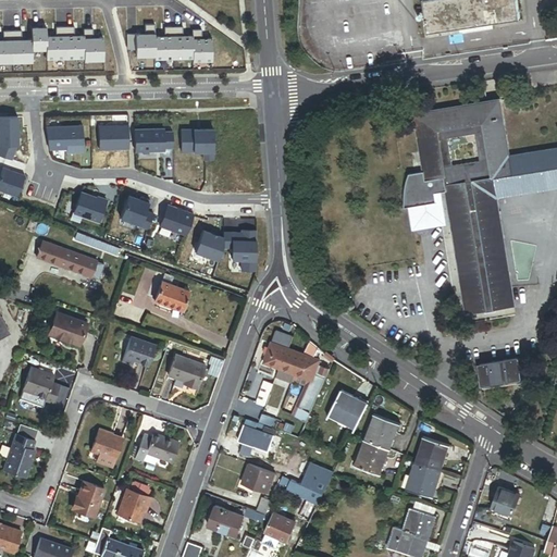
[(520,17),(517,0),(424,0),(430,32),(520,17)]
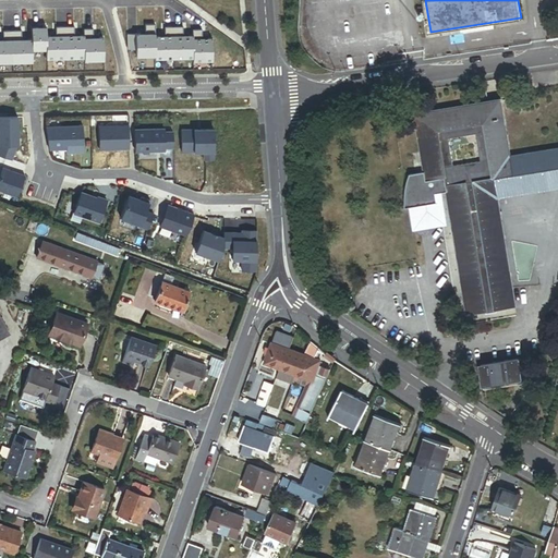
[(154,24),(144,24),(145,34),(126,34),(128,50),(135,49),(135,57),(155,57),(154,37),(155,37),(155,36),(154,24)]
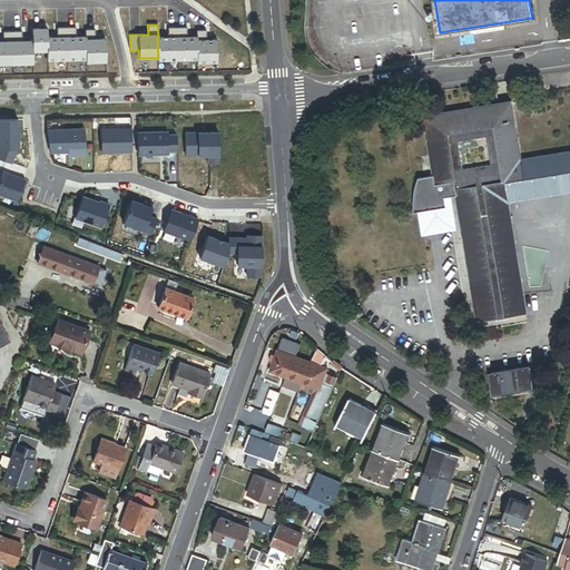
[(167,37),(158,37),(158,38),(157,38),(158,58),(158,60),(177,60),(177,27),(167,27),(167,37)]
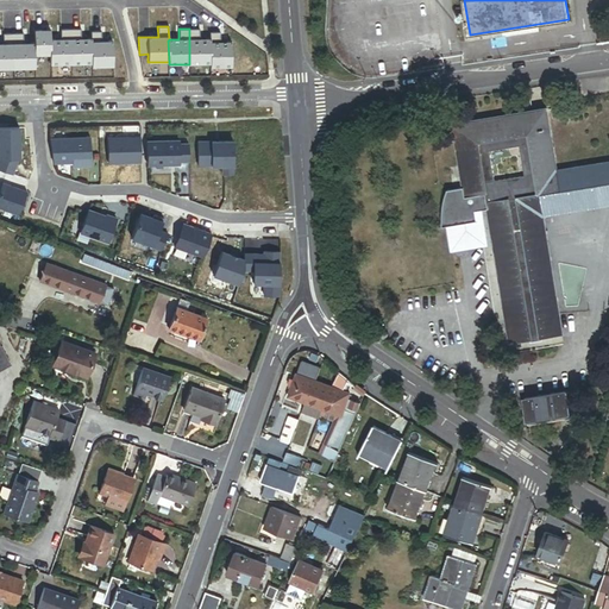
[(199,29),(189,29),(189,64),(211,63),(209,39),(209,38),(199,38),(199,29)]
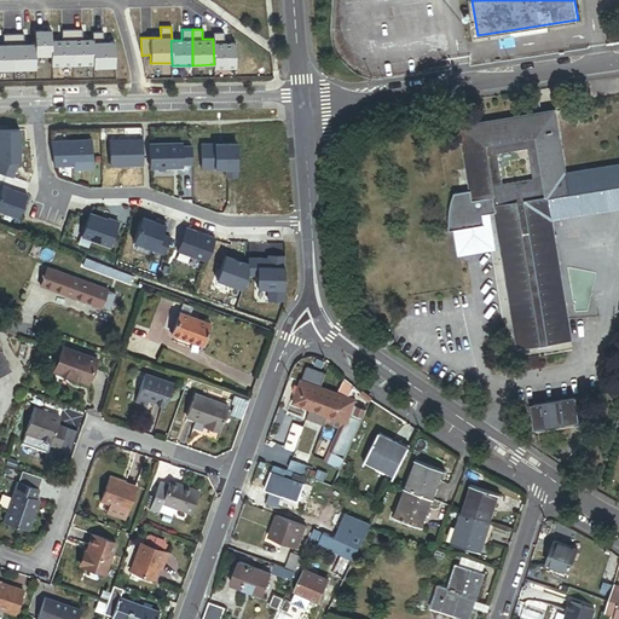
[(34,32),(34,45),(35,57),(51,57),(51,41),(51,30),(34,32)]
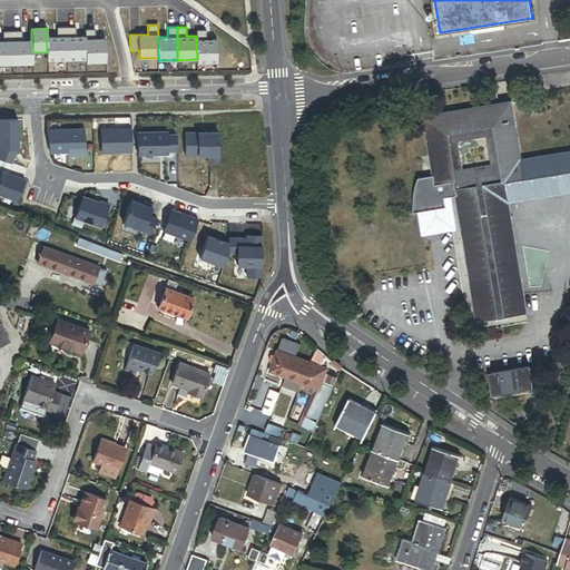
[(66,61),(66,28),(56,28),(57,38),(47,38),(47,52),(47,61),(66,61)]
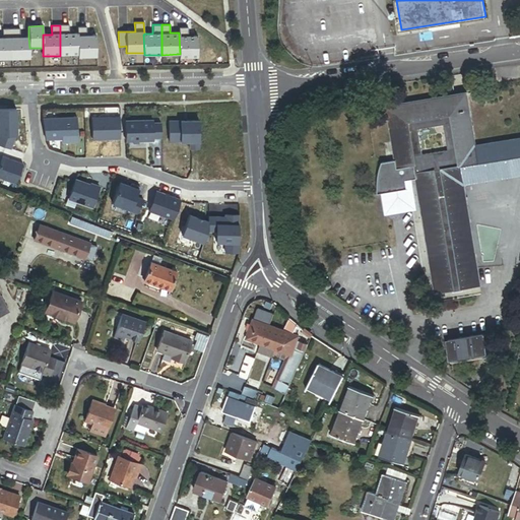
[(68,25),(60,25),(60,56),(78,55),(77,34),(68,34),(68,25)]
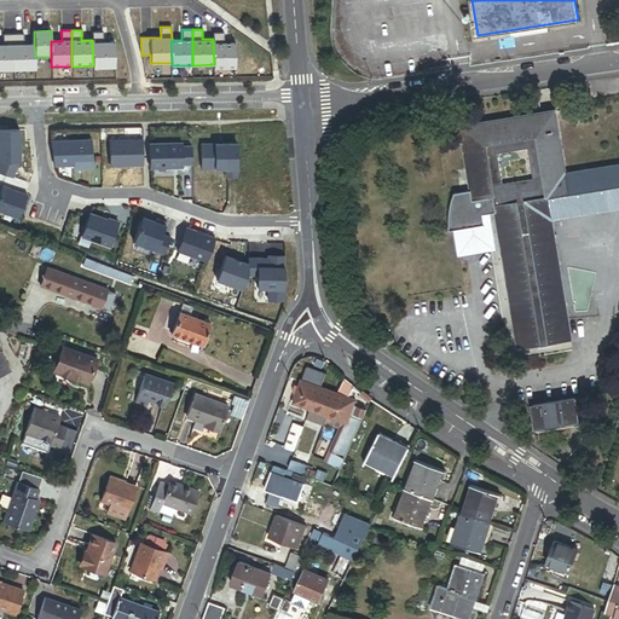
[(213,34),(213,39),(213,40),(214,64),(214,68),(236,68),(235,41),(224,42),(223,32),(213,32),(213,34)]
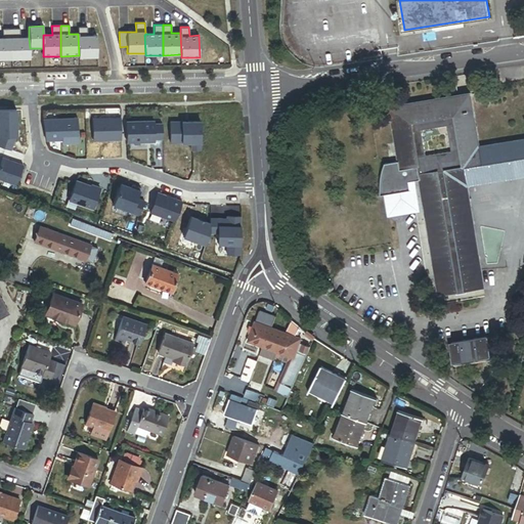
[(87,36),(87,28),(78,28),(78,34),(79,55),(79,58),(97,57),(96,36),(87,36)]
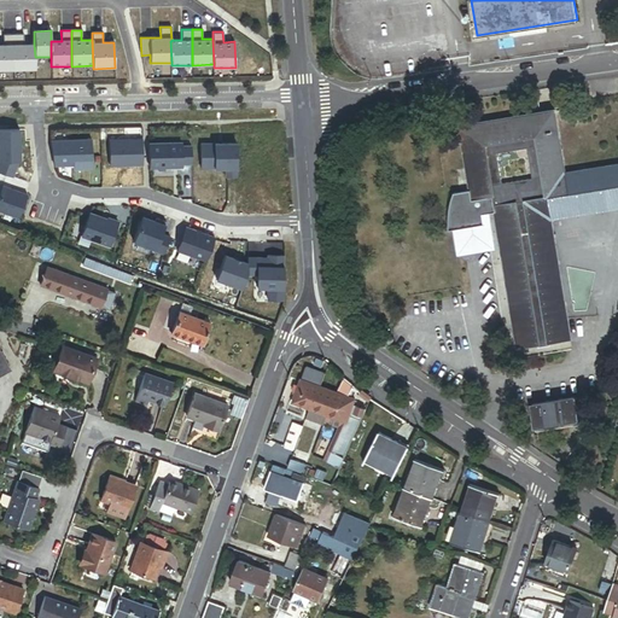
[(0,70),(13,70),(12,34),(3,35),(3,45),(0,45),(0,70)]
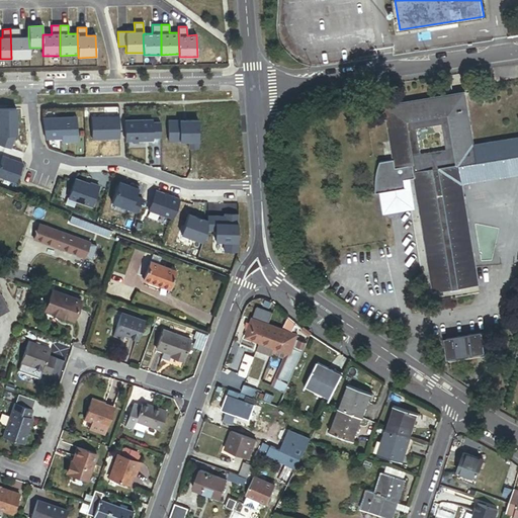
[(28,37),(19,37),(19,28),(10,28),(11,59),(29,59),(29,48),(28,37)]
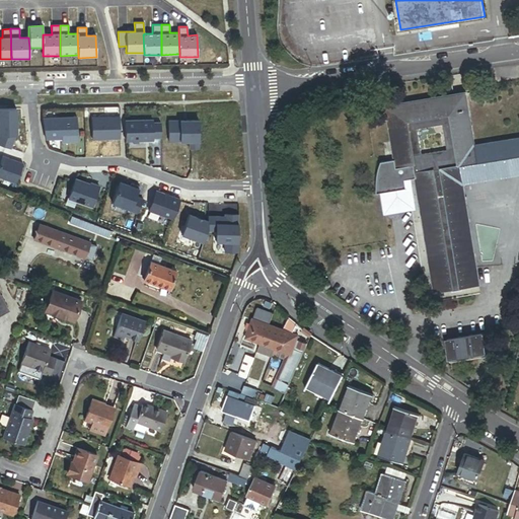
[(518,138),(473,145),(465,93),(386,106),(395,160),(396,169),(414,166),(416,178),(435,293),(478,286),(462,184),(518,174),(518,138)]
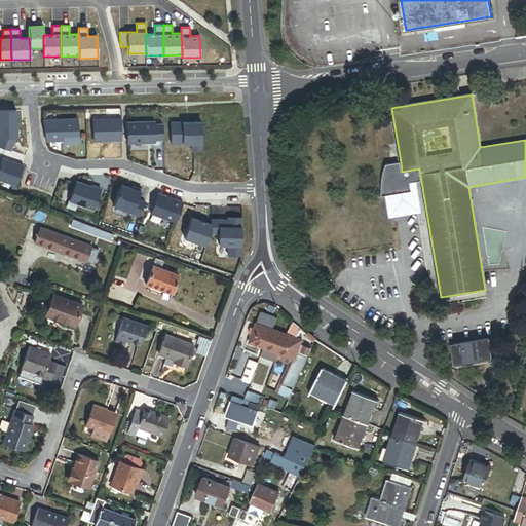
[(78,143),(77,118),(43,119),(45,140),(67,140),(67,143),(78,143)]
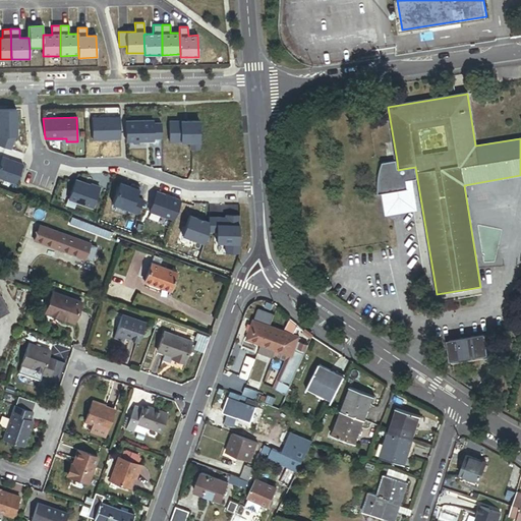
[(120,141),(120,118),(92,118),(93,141),(120,141)]
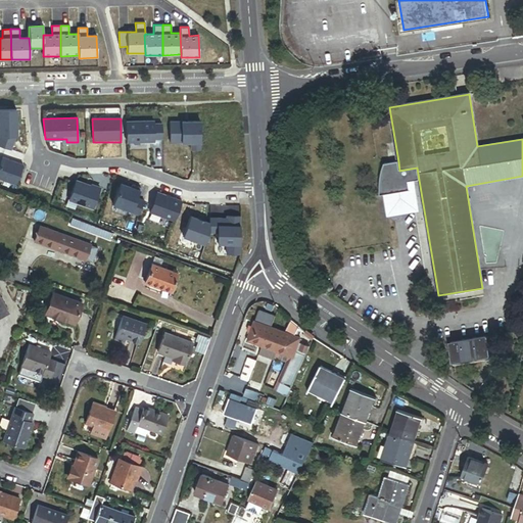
[(153,122),(126,123),(127,144),(154,144),(154,141),(162,141),(161,125),(153,125),(153,122)]
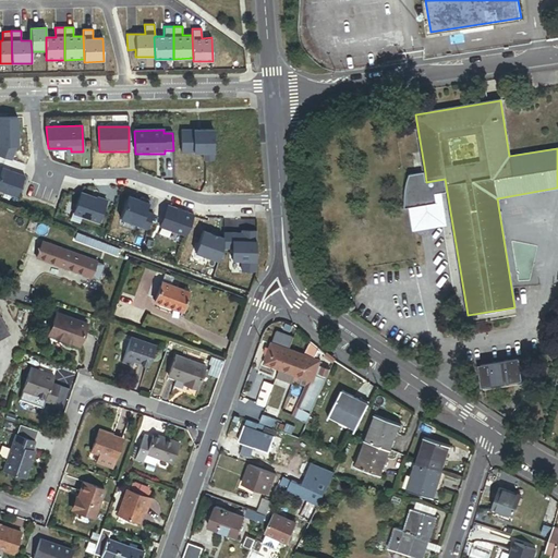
[(0,192),(15,198),(23,177),(1,168),(0,171),(0,192)]
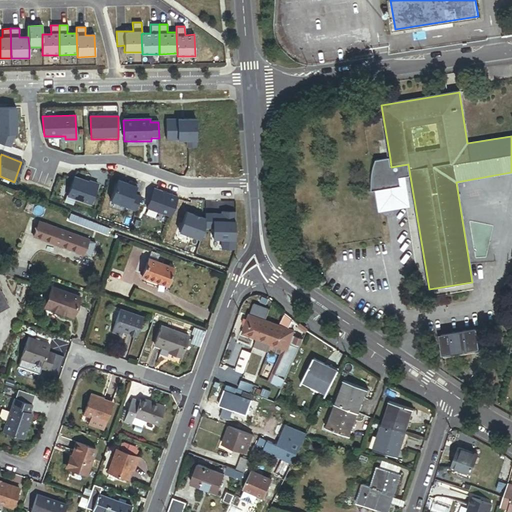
[(408,164),(391,167),(390,158),(376,160),(376,161),(375,163),(374,165),(374,168),(373,170),(373,174),(372,179),(372,185),(372,191),(402,186),(400,178),(410,176),(408,164)]
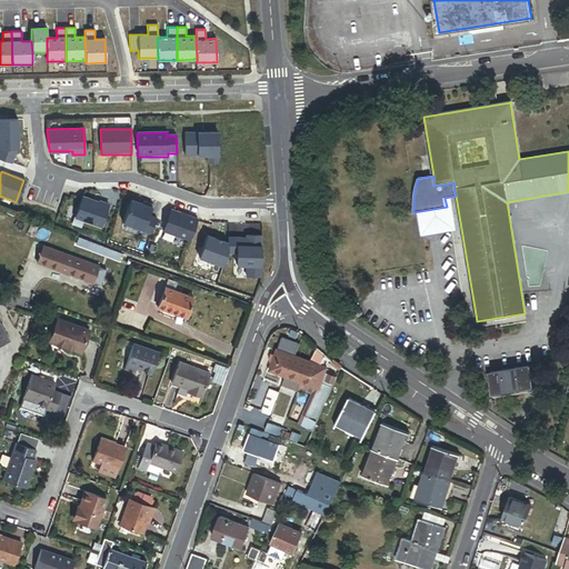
[(98,203),(81,198),(73,219),(99,229),(108,206),(99,202),(98,203)]
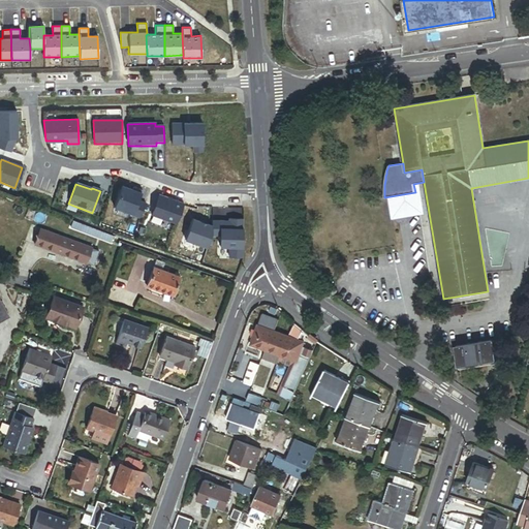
[(133,190),(122,186),(114,211),(132,218),(131,219),(139,222),(145,208),(137,205),(143,191),(134,188),(133,190)]
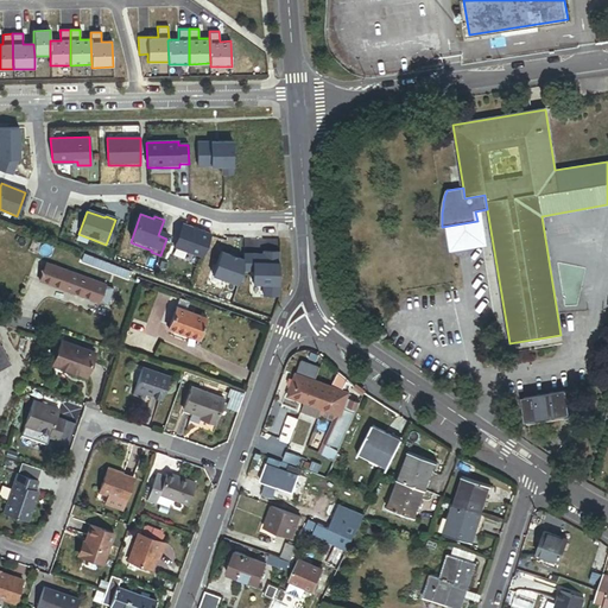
[(210,240),(182,229),(175,251),(202,261),(210,240)]
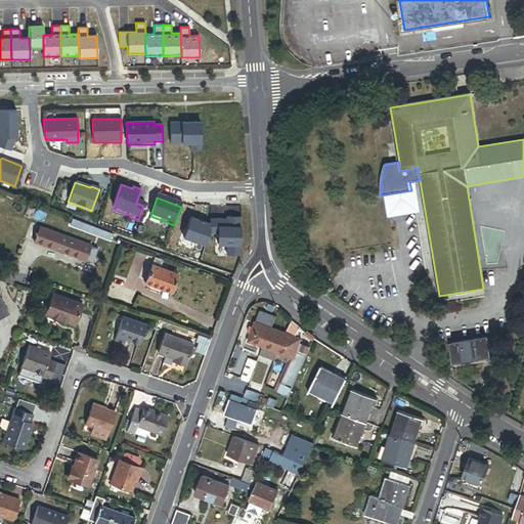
[(36,212),(29,209),(26,217),(33,220),(36,212)]
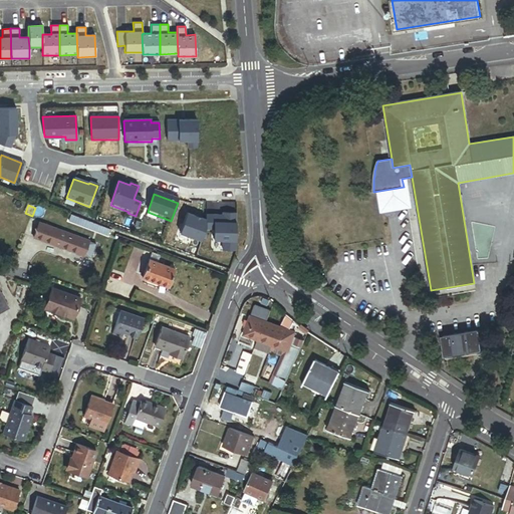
[(195,218),(188,215),(180,235),(201,243),(206,230),(206,222),(199,220),(200,218),(195,216),(195,218)]
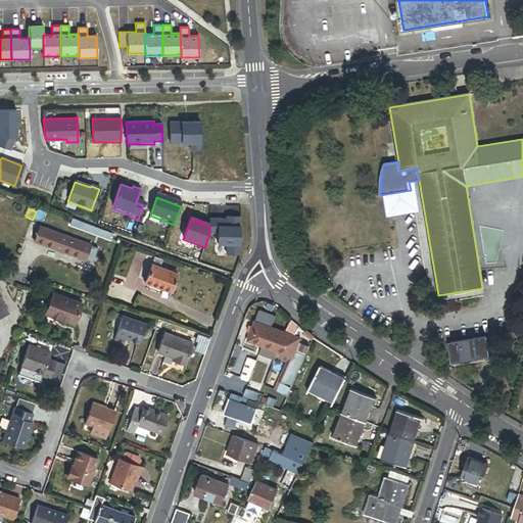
[(222,222),(209,221),(209,226),(209,234),(209,236),(218,236),(218,247),(226,247),(226,257),(240,257),(240,220),(227,220),(226,224),(222,223),(222,222)]
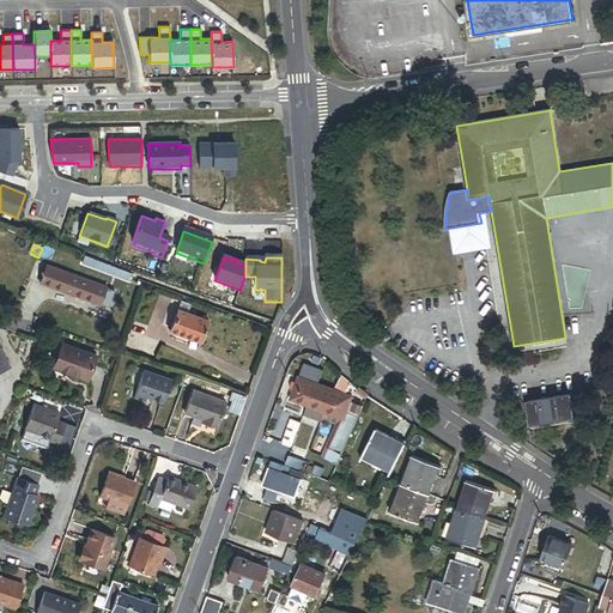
[(47,266),(41,284),(99,305),(105,287),(47,266)]
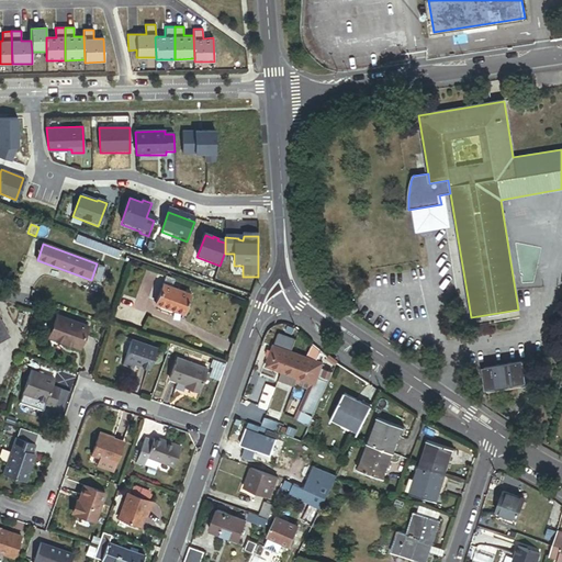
[(157,301),(163,284),(156,282),(149,298),(157,301)]
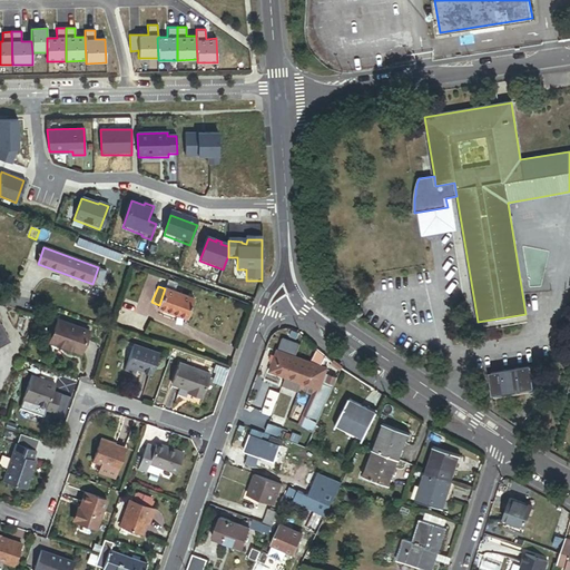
[(174,292),(165,288),(159,305),(157,308),(186,318),(194,298),(182,294),(183,291),(175,287),(174,292)]
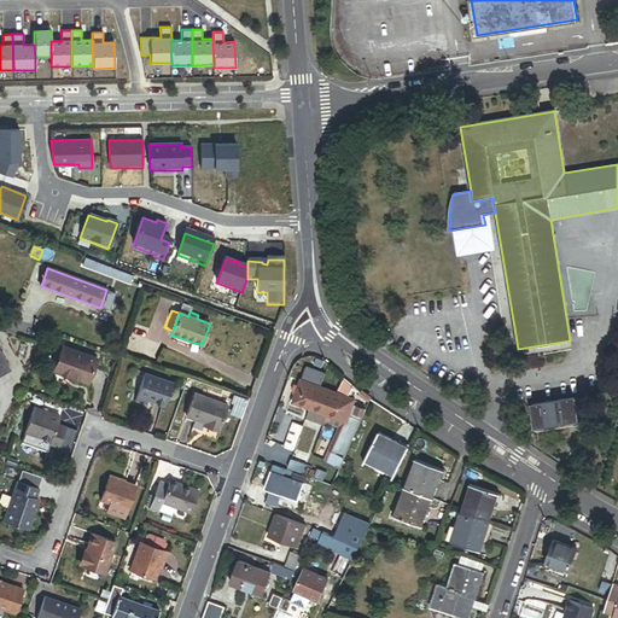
[(385,333),(379,343),(389,349),(395,340),(385,333)]
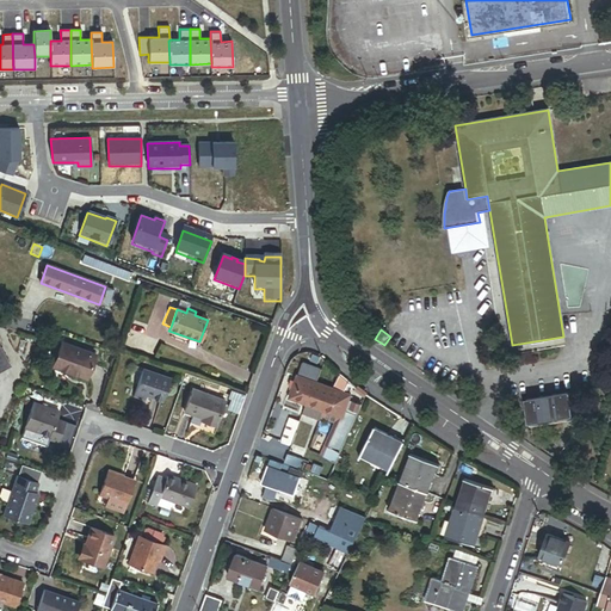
[(17,343),(13,353),(22,357),(25,345),(17,343)]
